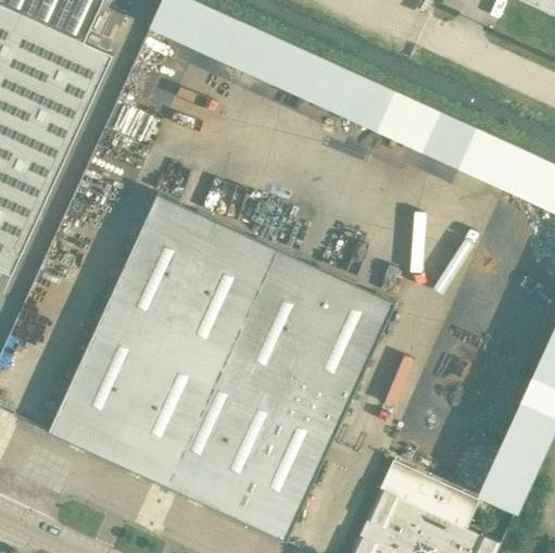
[(0,3),(84,44),(103,0),(0,0),(0,3)]
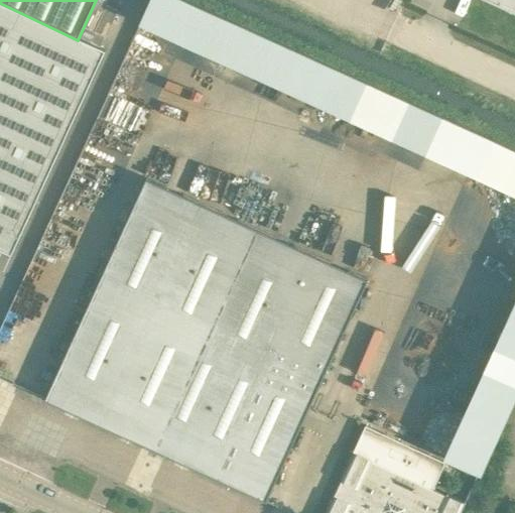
[(514,0),(486,0),(514,13),(514,0)]
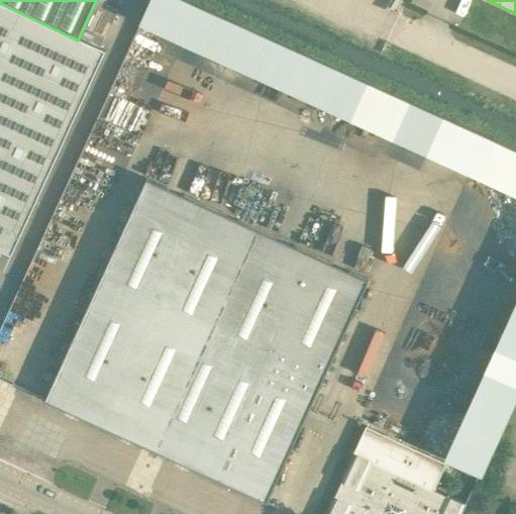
[(0,253),(9,258),(103,53),(79,41),(78,40),(0,3),(0,253)]
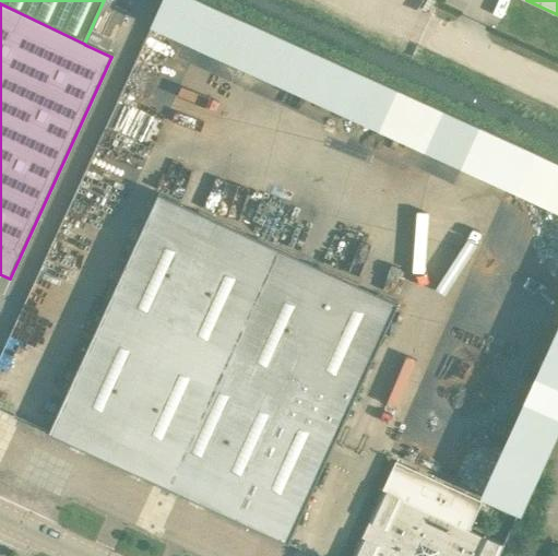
[(47,436),(56,440),(188,500),(287,546),(396,306),(388,303),(376,296),(357,287),(157,196),(47,436)]
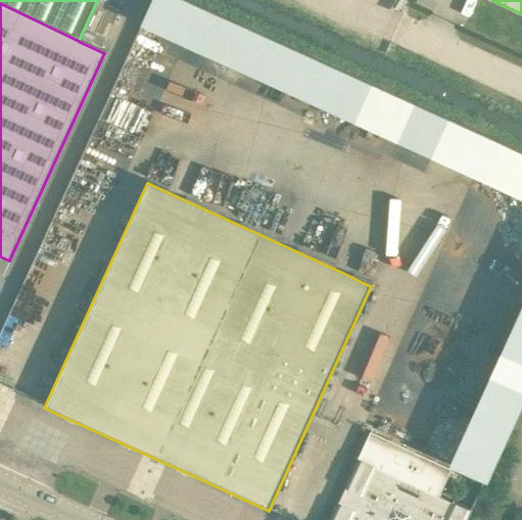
[(451,505),(437,499),(451,471),(369,433),(343,490),(344,490),(337,505),(336,505),(329,519),(466,519),(470,512),(469,511),(469,513),(453,505),(453,504),(452,503),(451,505)]
